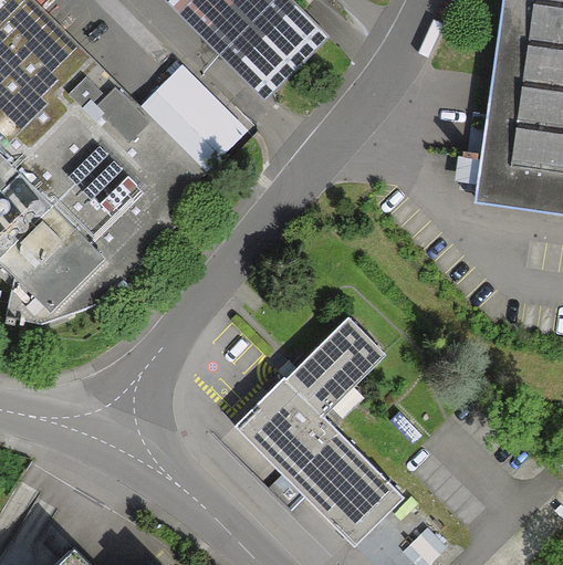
[(202,75),(155,123),(127,95),(31,0),(4,0),(0,4),(0,262),(3,265),(50,312),(108,254),(131,276),(181,225),(168,212),(253,126),(202,75)]
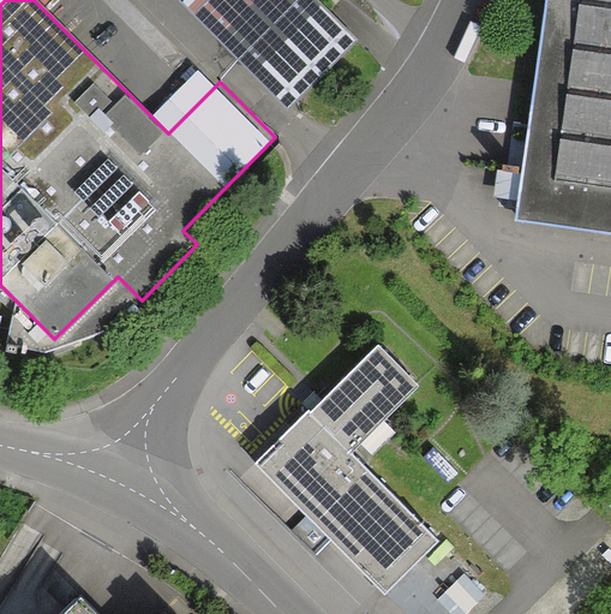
[(178,0),(288,108),(358,39),(319,0),(178,0)]
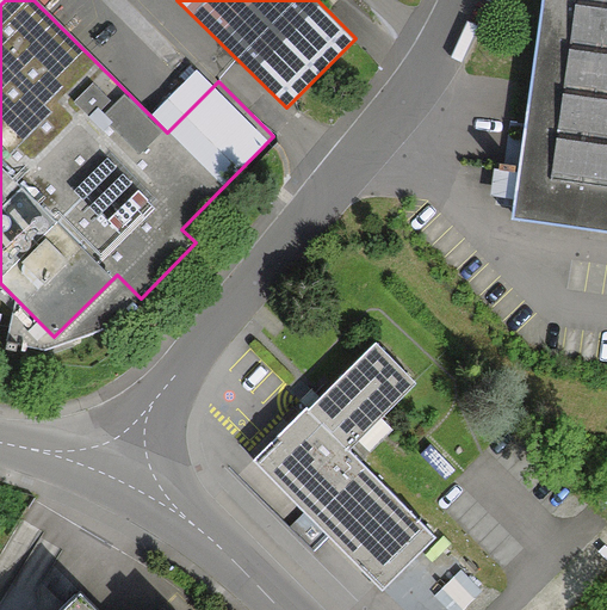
[(547,0),(537,82),(519,220),(606,230),(606,0),(547,0)]
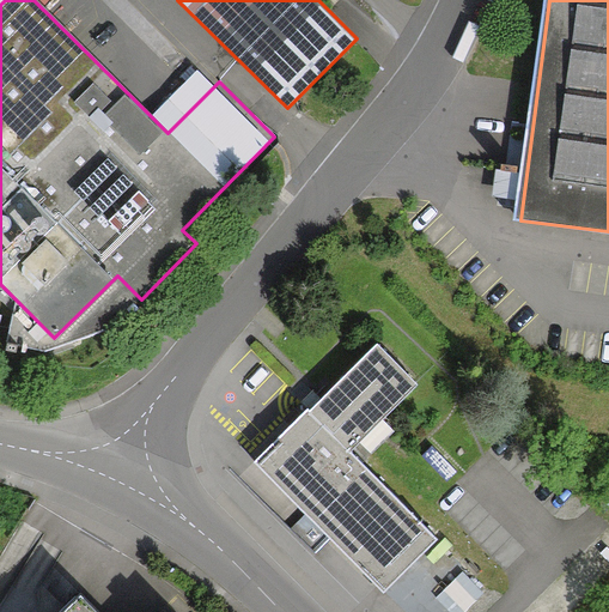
[(348,448),(415,381),(376,341),(322,395),(314,404),(309,408),(348,448)]
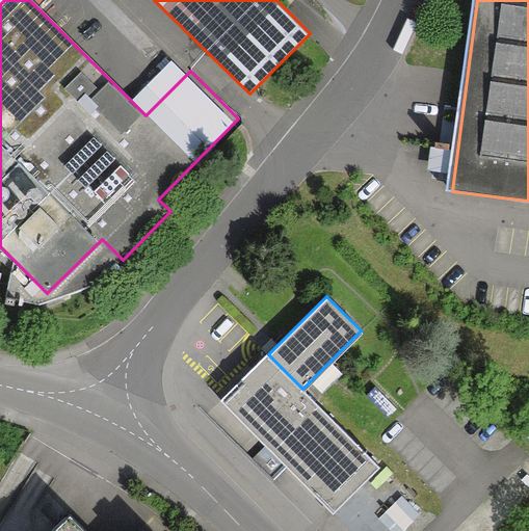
[(353,530),(403,530),(424,510),(364,451),(302,389),(268,354),(260,363),(222,400),(353,530)]
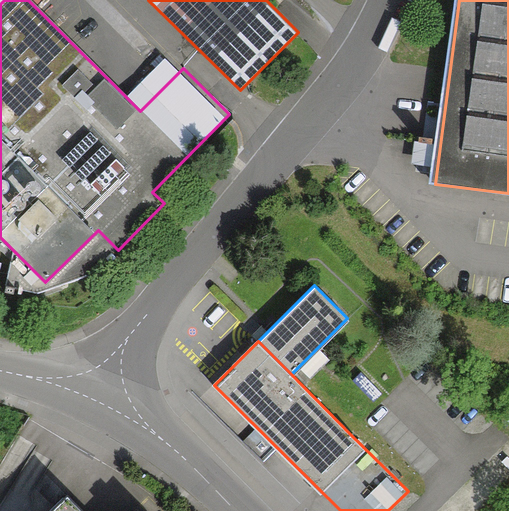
[(77,510),(64,498),(50,510),(77,510)]
